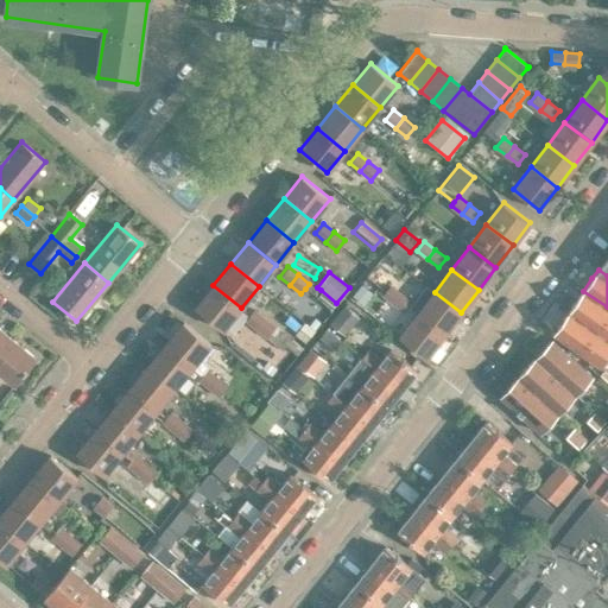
[(350,297),(372,312),(382,299),(375,295),(381,286),(368,277),(363,283),(362,283),(350,297)]
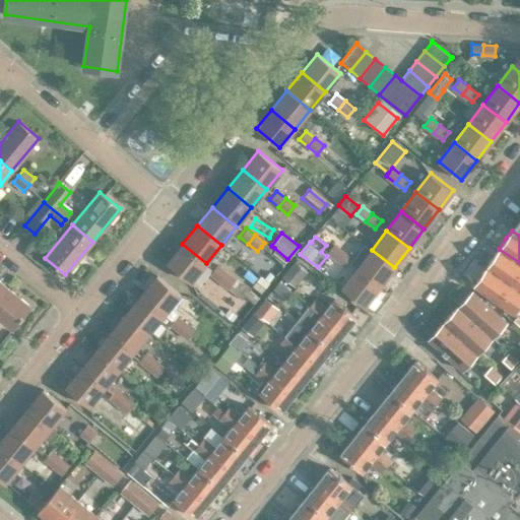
[(206,263),(182,244),(167,262),(191,281),(206,263)]
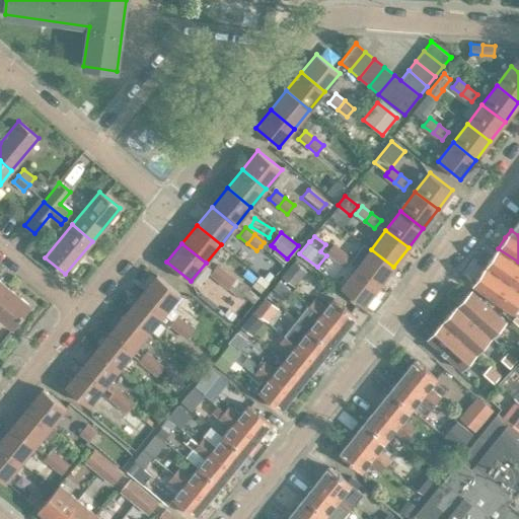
[(326,251),(337,258),(343,250),(332,243),(326,251)]
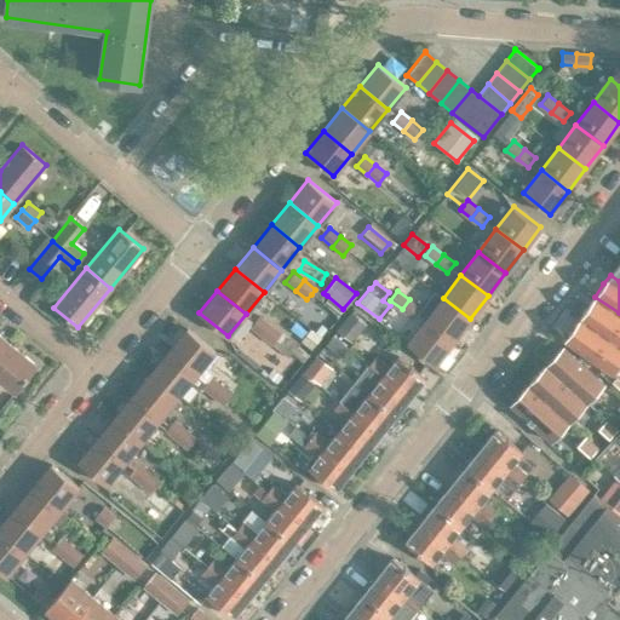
[(311,294),(306,299),(333,321),(337,316),(311,294)]
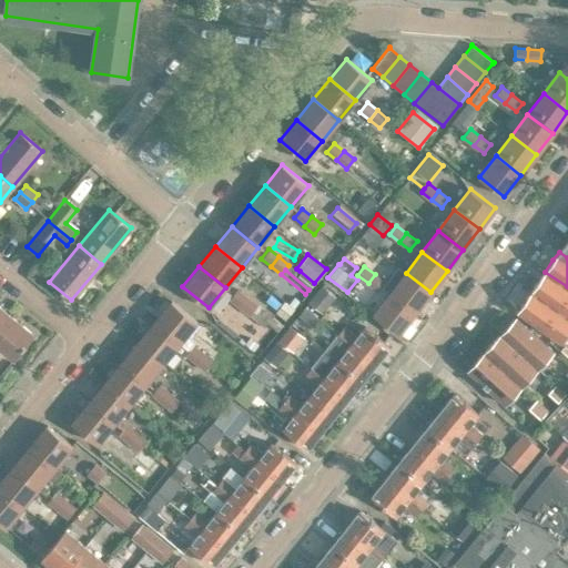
[(300,271),(296,275),(310,286),(314,283),(300,271)]
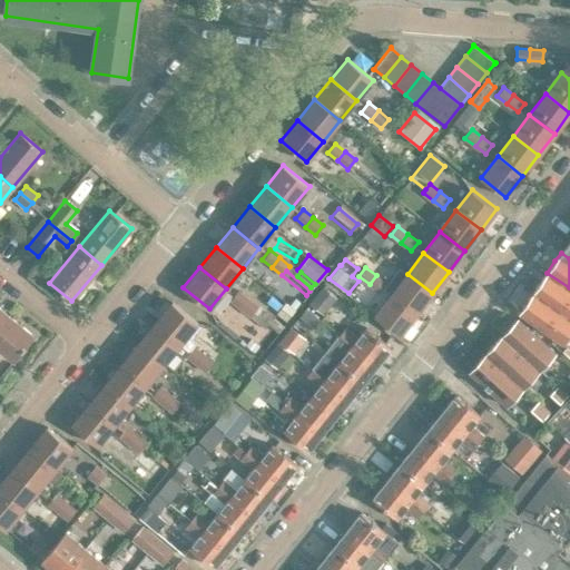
[(538,285),(533,292),(569,316),(569,287),(547,273),(538,285)]
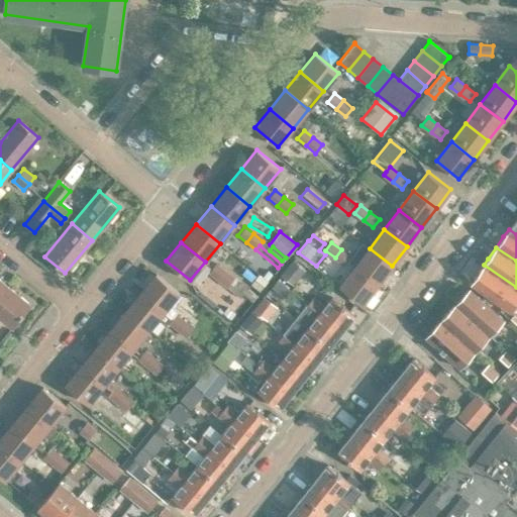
[(370,248),(354,268),(377,285),(392,266),(370,248)]
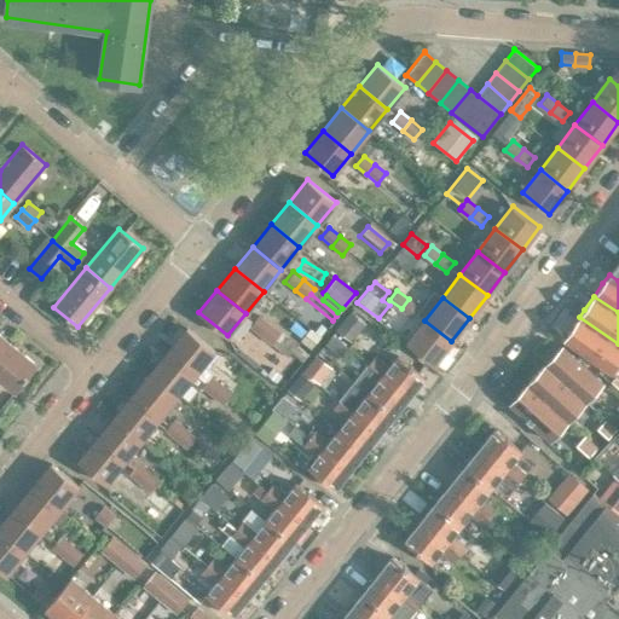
[(409,299),(401,308),(412,317),(420,307),(409,299)]
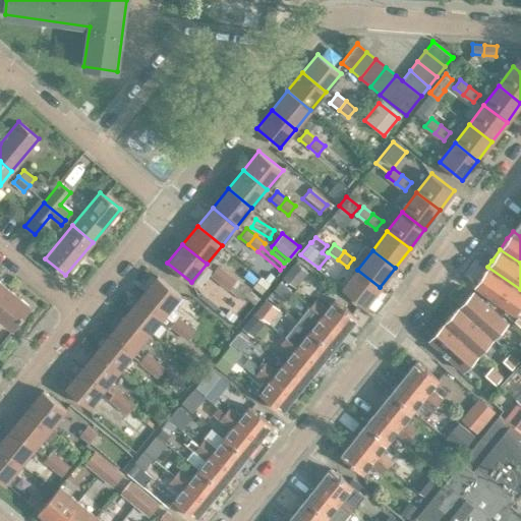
[(283,276),(296,286),(308,271),(296,261),(283,276)]
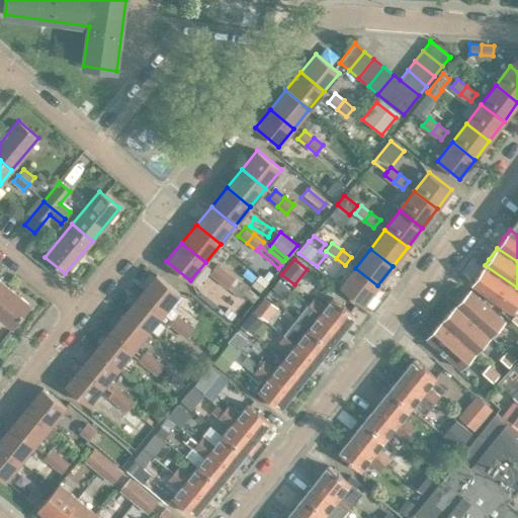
[(208,272),(218,279),(225,271),(216,263),(208,272)]
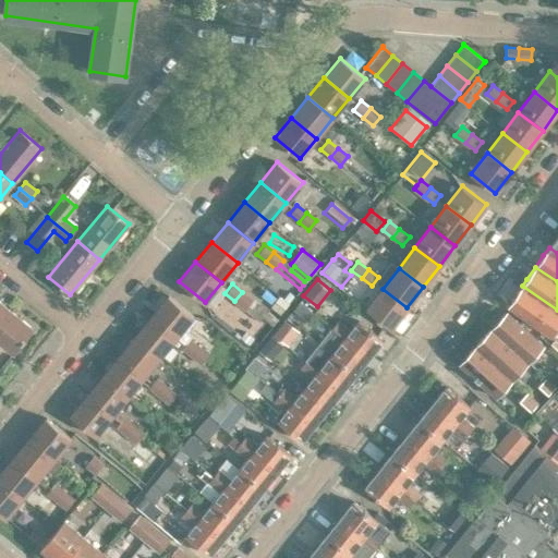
[(557,310),(522,286),(508,306),(552,336),(557,326),(557,310)]
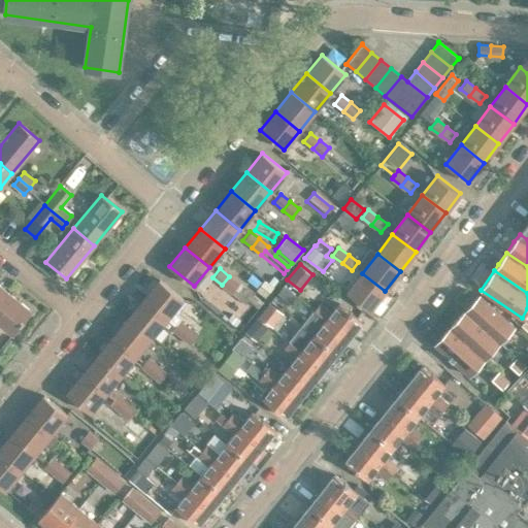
[(385,291),(362,273),(348,293),(370,310),(385,291)]
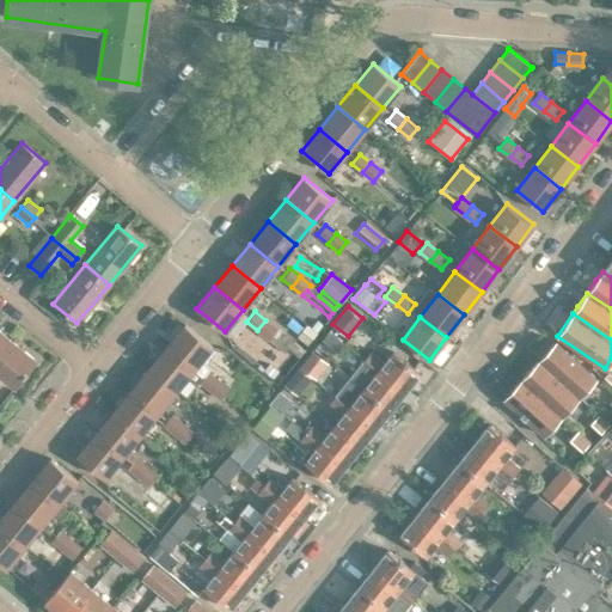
[(265,320),(257,330),(267,340),(276,329),(265,320)]
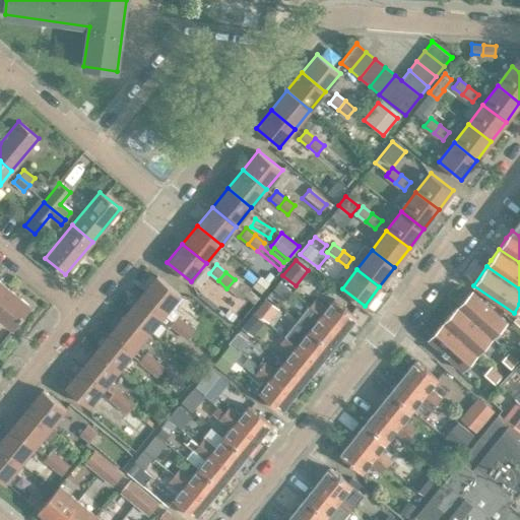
[(156,274),(140,294),(172,319),(176,315),(178,312),(170,306),(180,294),(156,274)]
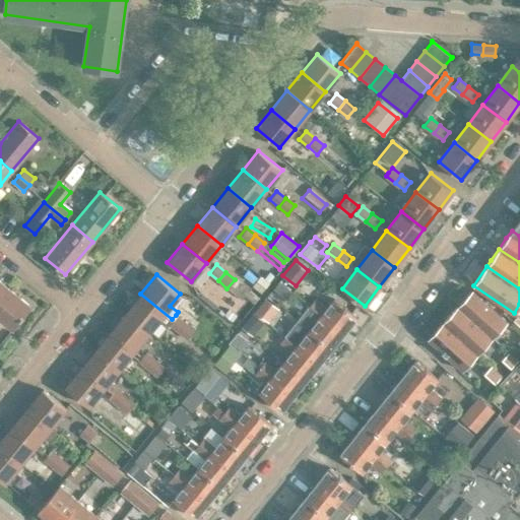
[(260,277),(253,285),(261,291),(268,283),(260,277)]
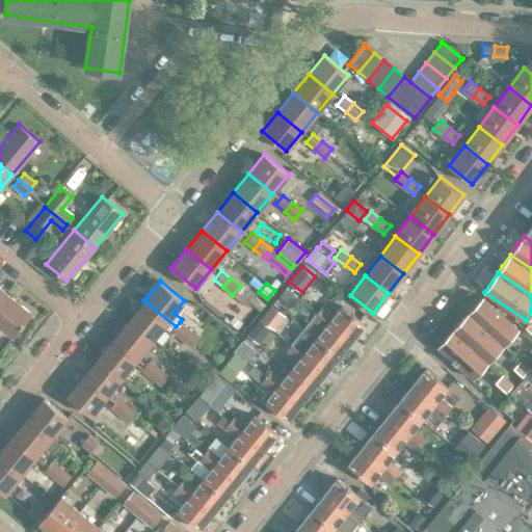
[(285,286),(278,294),(289,302),(296,294),(285,286)]
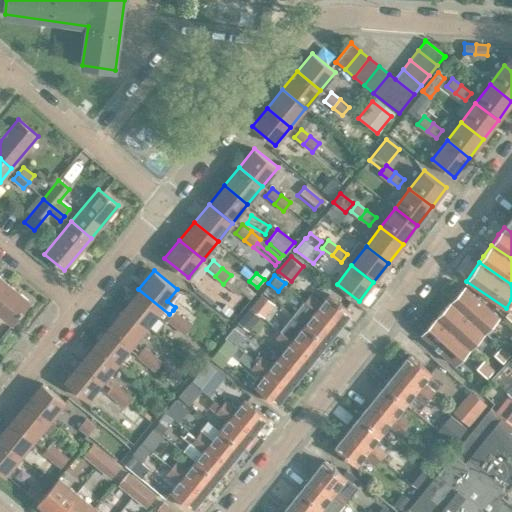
[(0,297),(10,285),(0,276),(0,297)]
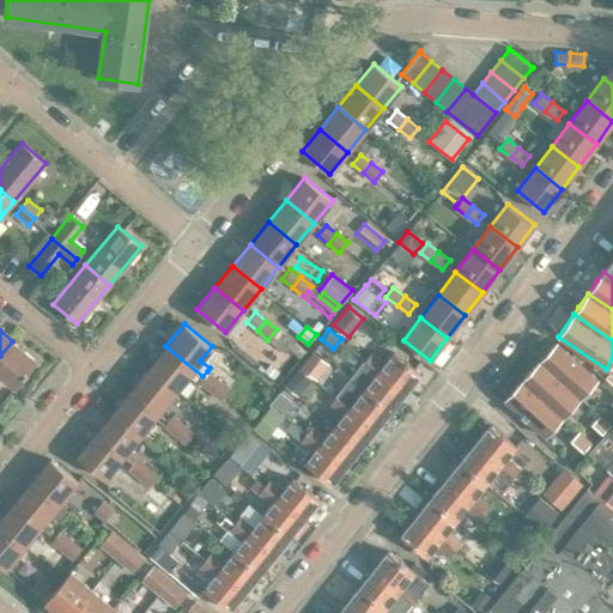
[(345,343),(357,352),(406,392),(420,374),(393,351),(384,363),(370,352),(374,349),(353,332),(345,343)]
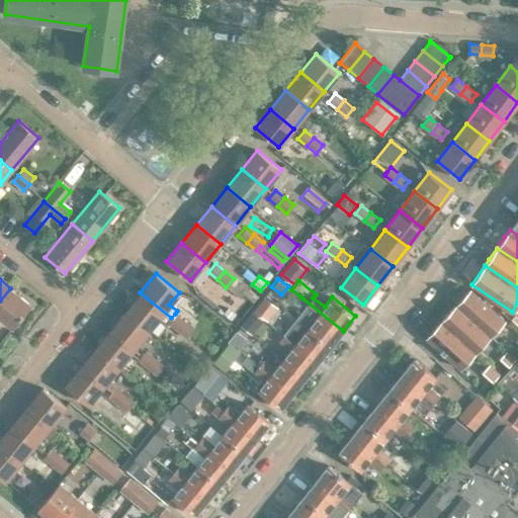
[(0,300),(0,318),(1,317),(12,327),(30,305),(10,288),(0,300)]
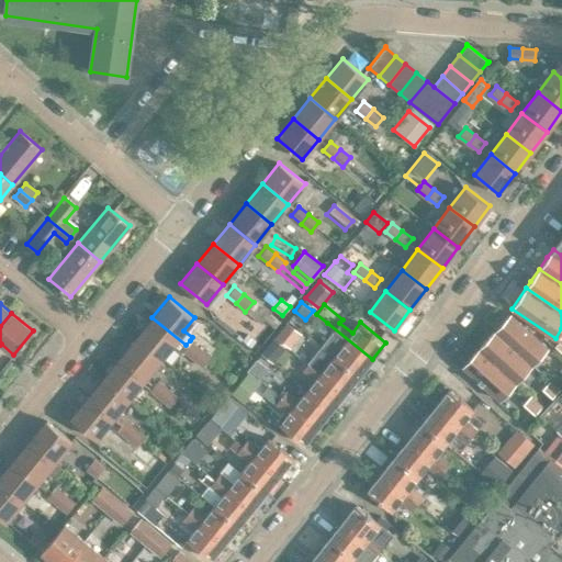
[(510,313),(494,330),(531,364),(548,347),(510,313)]
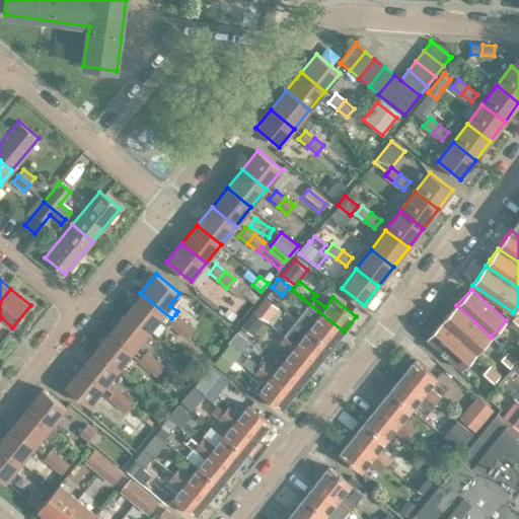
[(171,318),(140,293),(126,311),(149,330),(158,319),(165,325),(168,322),(171,318)]
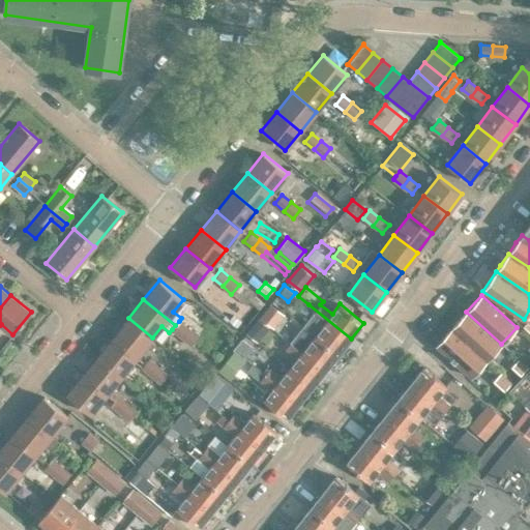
[(270,304),(260,317),(269,325),(280,313),(270,304)]
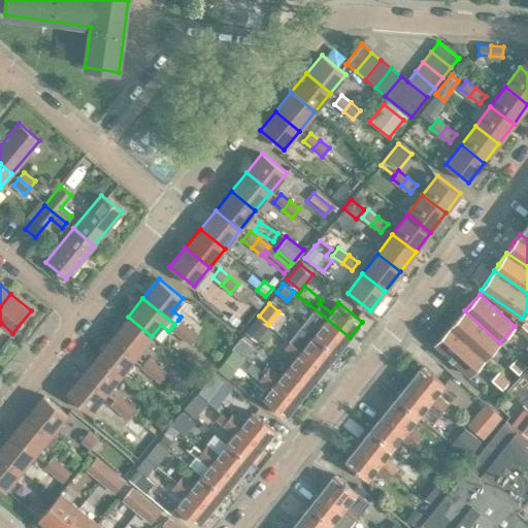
[(321,325),(314,334),(336,353),(350,337),(307,303),(301,309),(321,325)]
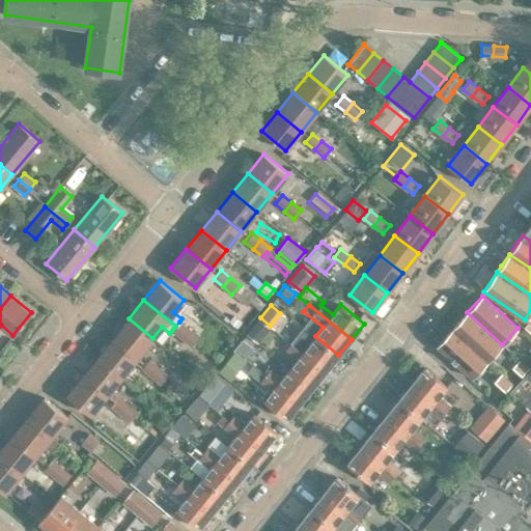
[(467,312),(452,329),(487,361),(502,344),(467,312)]
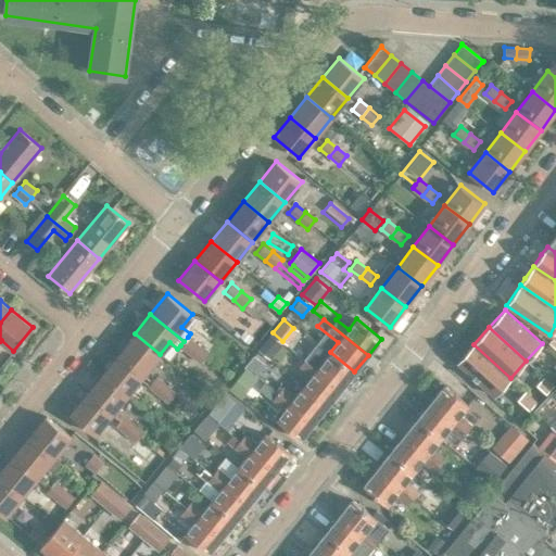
[(244,330),(240,336),(249,342),(252,337),(244,330)]
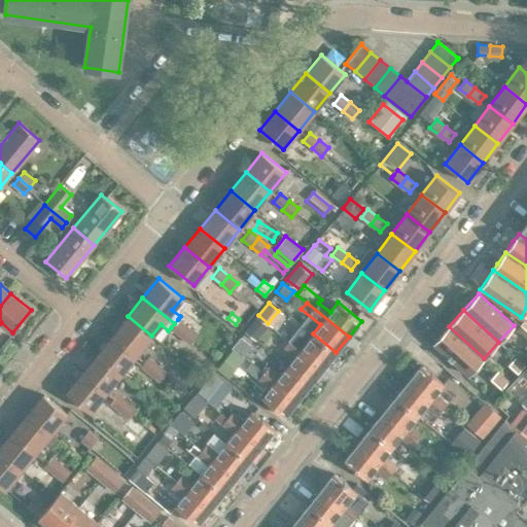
[(128,316),(112,335),(136,354),(151,336),(128,316)]
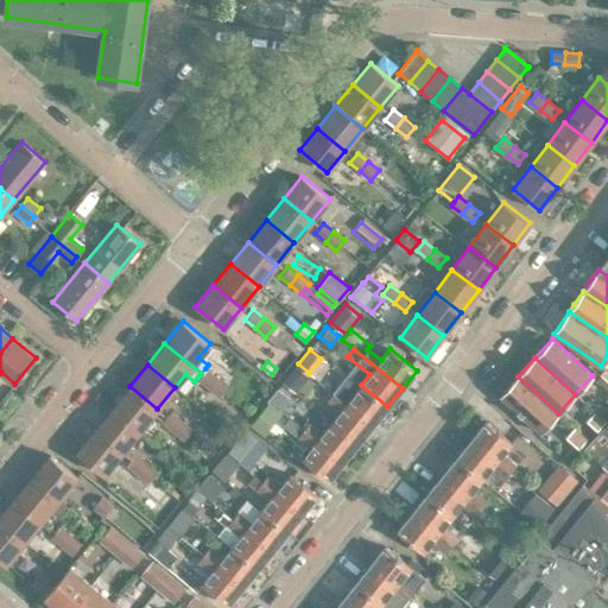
[(296,365),(290,372),(302,381),(308,374),(296,365)]
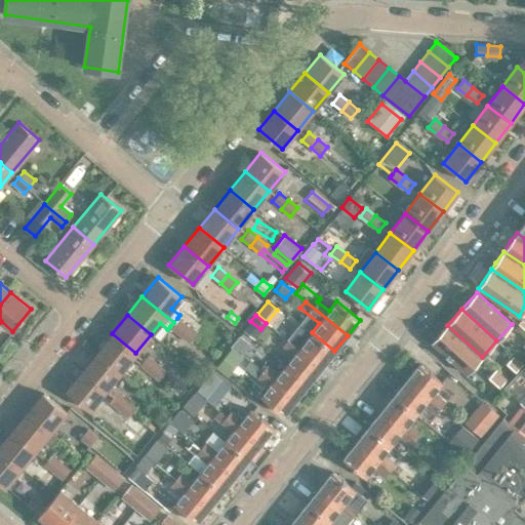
[(187,325),(177,318),(173,322),(170,326),(179,334),(187,325)]
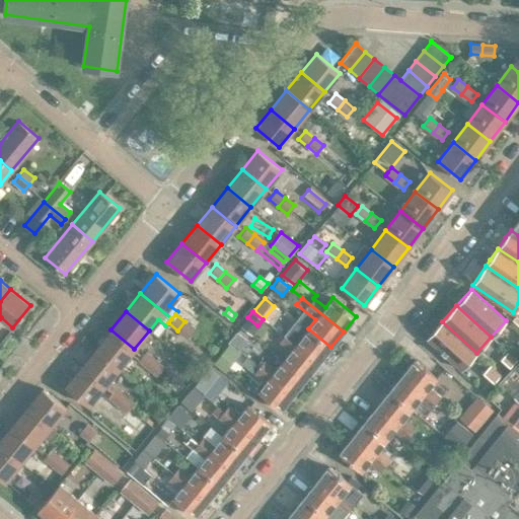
[(194,329),(184,321),(177,330),(187,338),(194,329)]
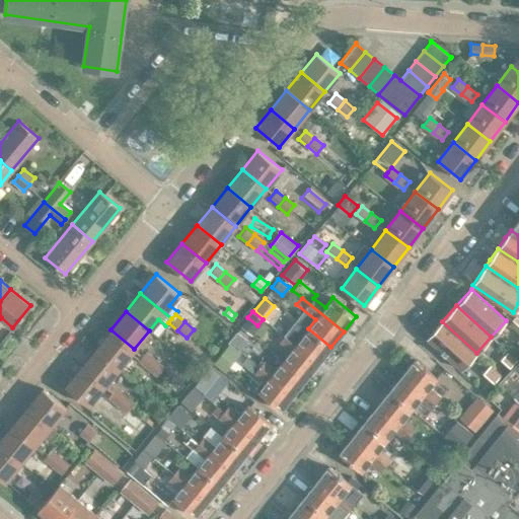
[(442,321),(427,338),(461,369),(476,353),(442,321)]
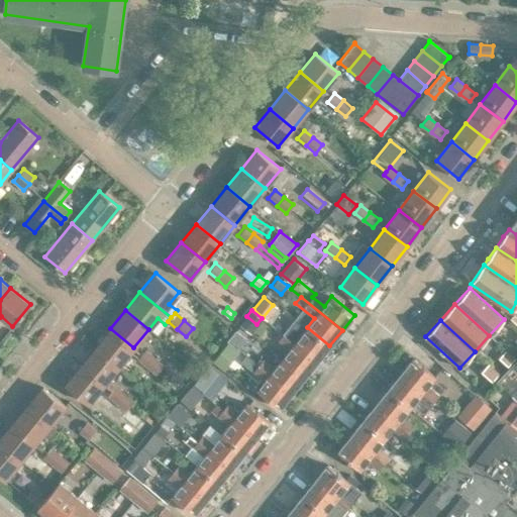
[(288,328),(283,333),(317,360),(329,345),(307,327),(299,337),(288,328)]
